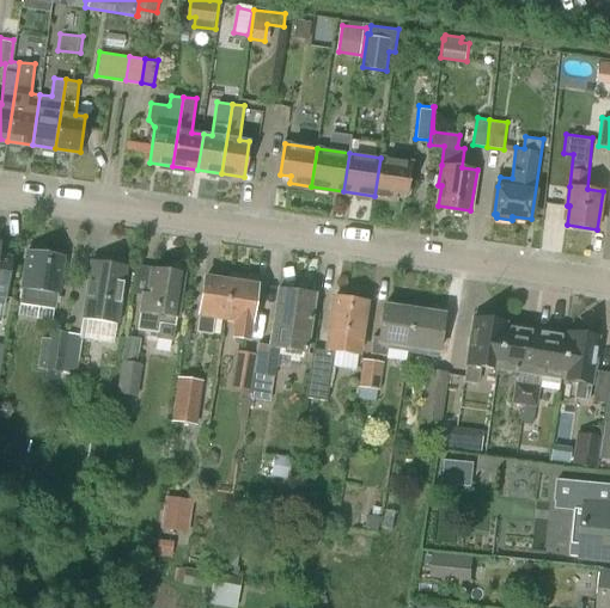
[(380,158),(374,196),(396,198),(397,191),(408,194),(413,163),(380,158)]
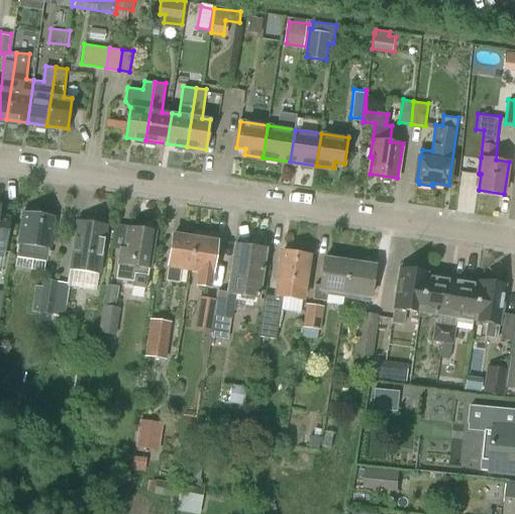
[(19,242),(17,255),(47,261),(55,216),(24,211),(19,242)]
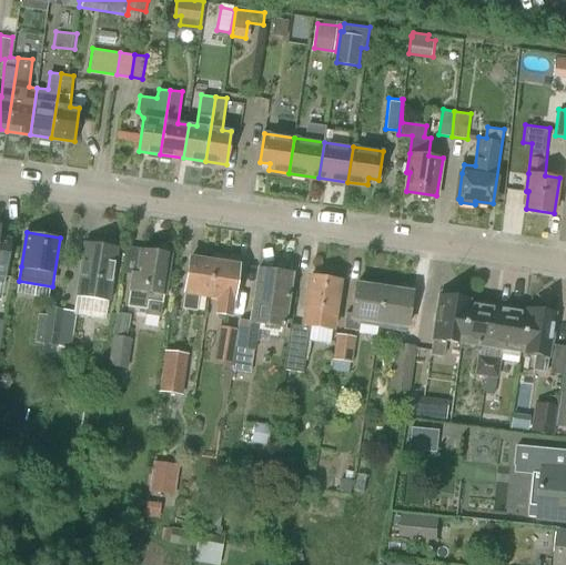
[(0,283),(6,284),(11,243),(0,241),(0,283)]
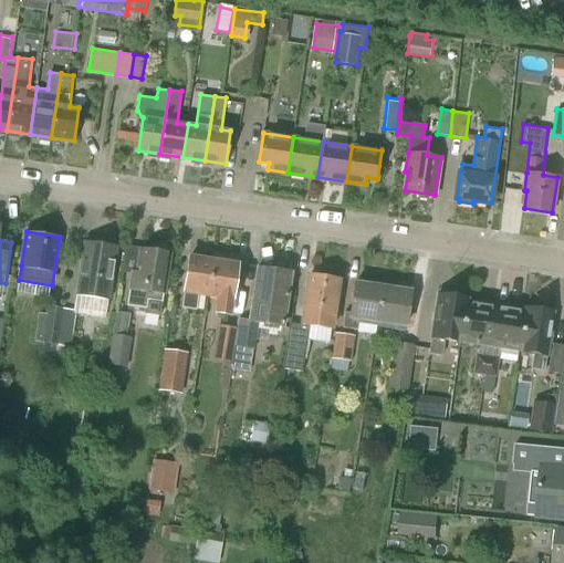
[(118,246),(85,241),(76,293),(110,299),(118,246)]
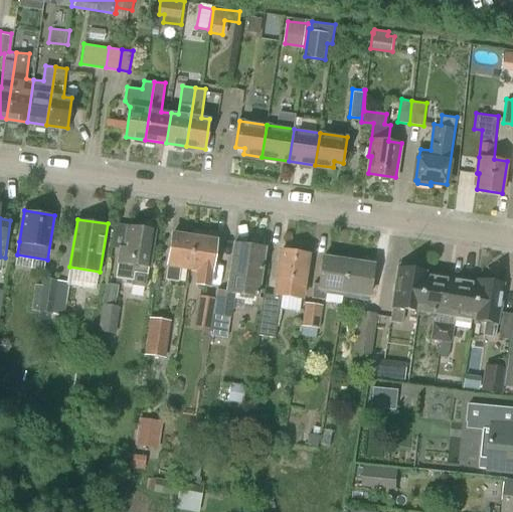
[(129,226),(125,247),(122,246),(117,278),(133,280),(132,284),(147,286),(155,230),(152,230),(150,226),(143,225),(139,228),(129,226)]
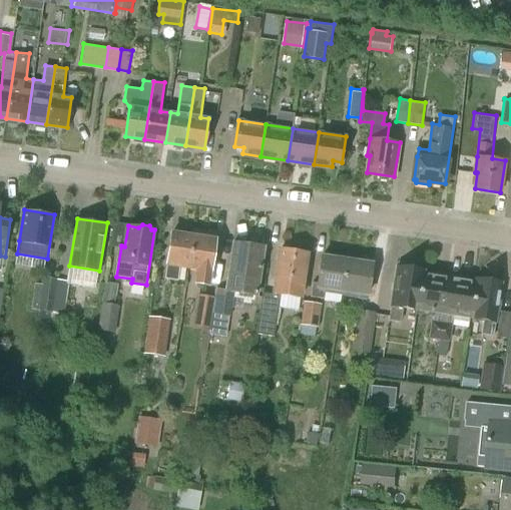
[(181,266),(189,267),(195,228),(194,228),(193,235),(171,232),(165,278),(178,280),(181,266)]
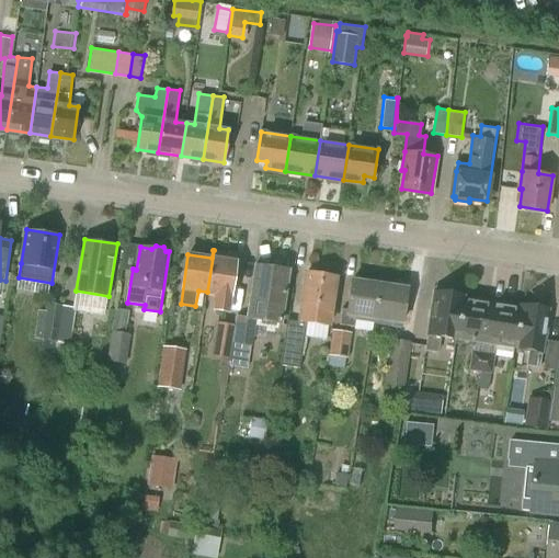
[(214,250),(207,292),(215,293),(213,309),(229,312),(237,262),(234,261),(235,253),(214,250)]
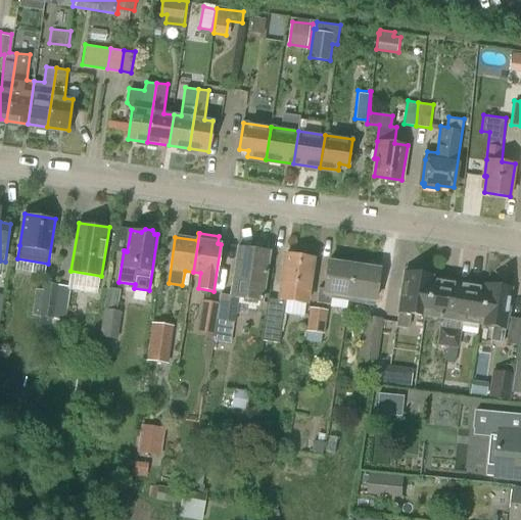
[(215,335),(214,338),(231,341),(239,296),(262,300),(270,251),(238,247),(231,295),(221,293),(219,301),(220,301),(215,335)]
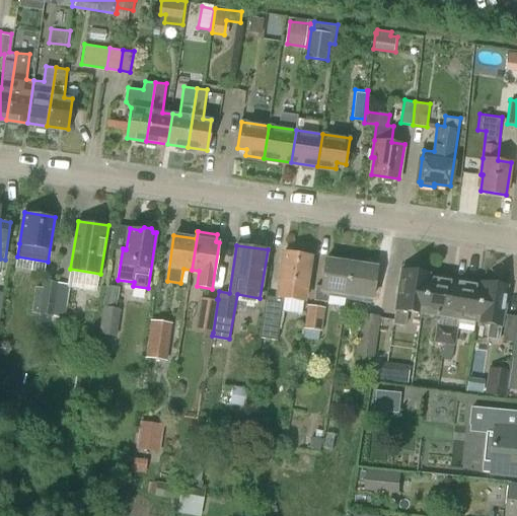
[(282,309),(303,313),(307,288),(311,255),(284,251),(279,283),(277,296),(266,295),(261,336),(278,339),(282,309)]
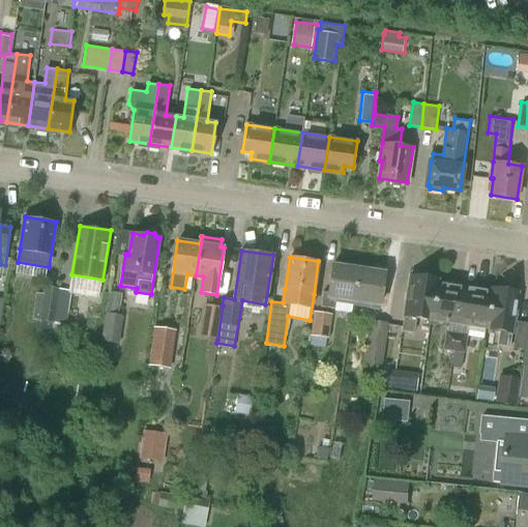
[(335,308),(338,298),(350,300),(354,267),(333,264),(329,292),(324,291),(322,305),(335,308)]
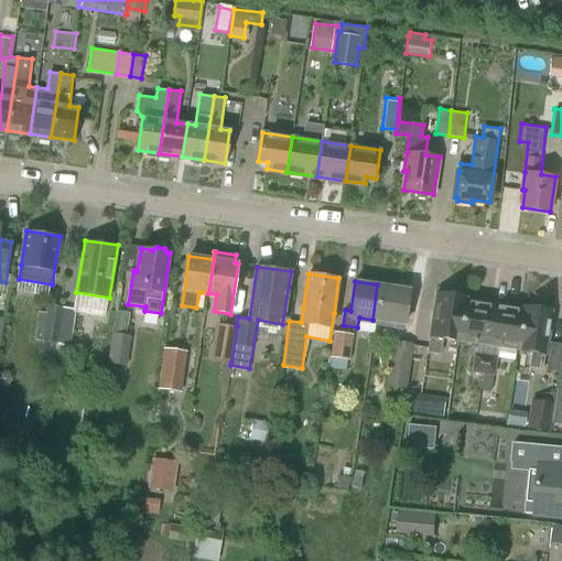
[(377,284),(373,320),(404,324),(410,289),(377,284)]
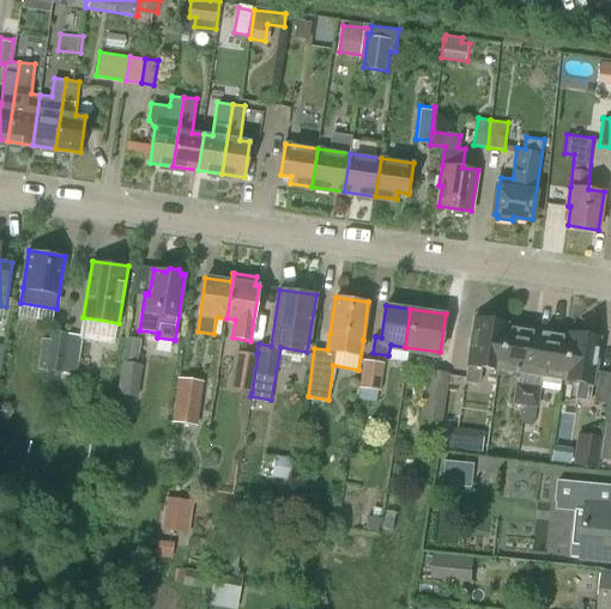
[(483,366),(494,367),(501,322),(476,318),(466,381),(481,383),(483,366)]
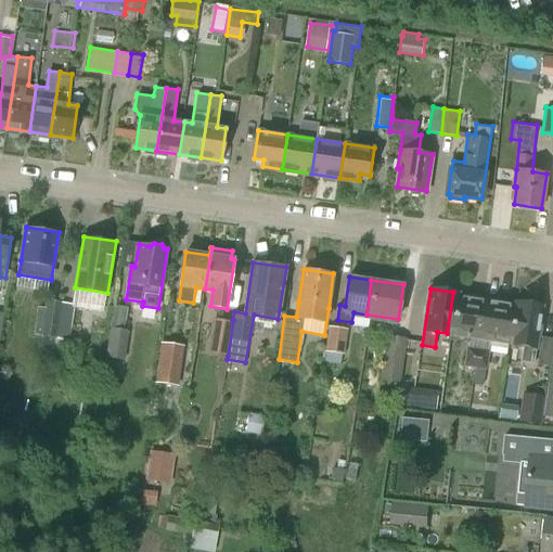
[(465,364),(473,366),(483,300),(459,297),(460,293),(453,292),(447,333),(468,336),(465,364)]
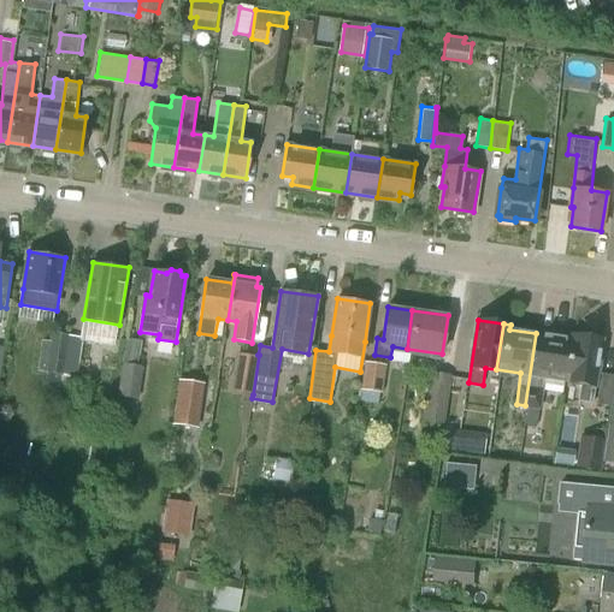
[(64,373),(70,334),(51,332),(51,339),(42,338),(37,369),(47,370),(46,380),(60,382),(62,373),(64,373)]
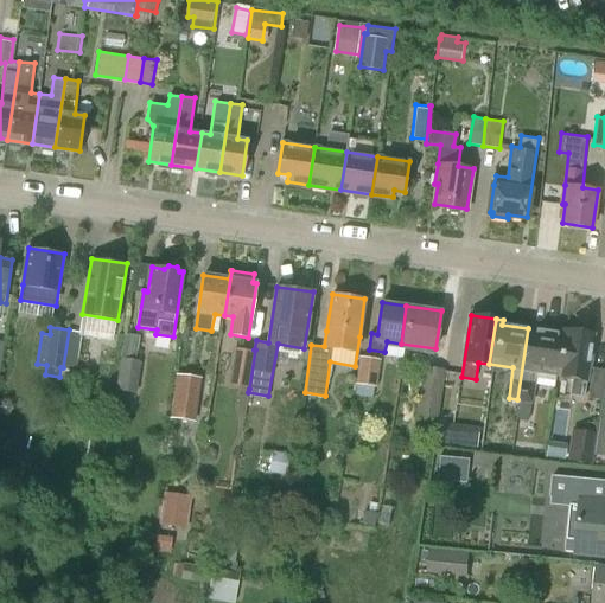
[(528,328),(517,399),(533,402),(537,371),(555,373),(561,334),(528,328)]
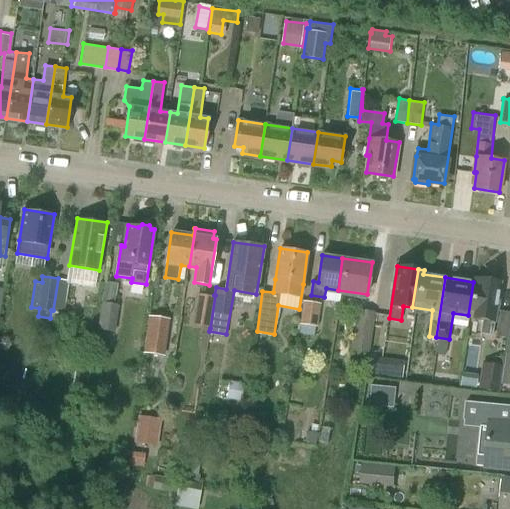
[(69,279),(58,278),(53,310),(65,312),(69,279)]
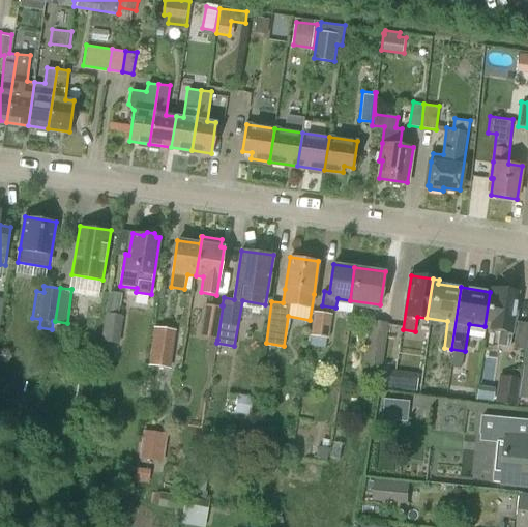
[(491,292),(490,292),(485,326),(500,329),(498,345),(510,347),(512,331),(518,292),(491,288),(491,292)]
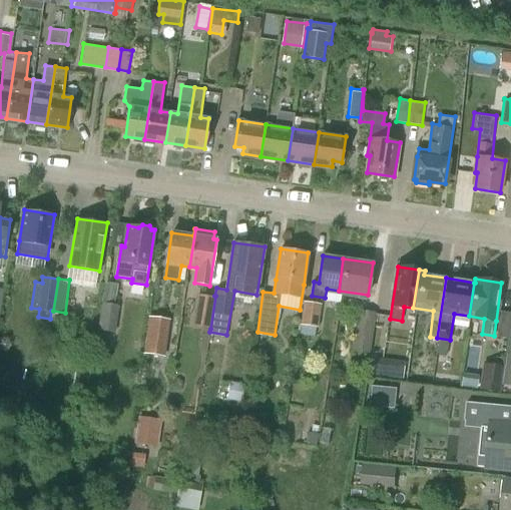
[(99,330),(116,332),(120,304),(115,303),(119,283),(106,281),(99,330)]
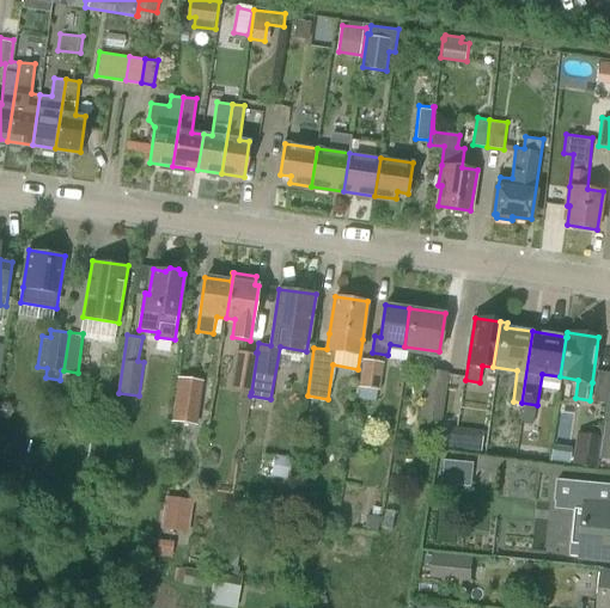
[(229,388),(251,392),(257,352),(256,352),(236,349),(229,388)]
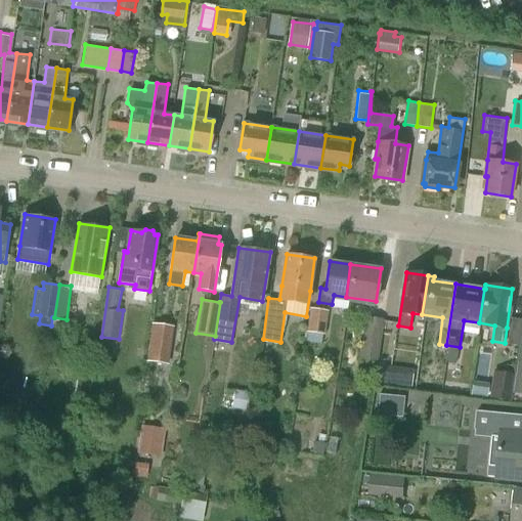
[(308,332),(324,334),(329,310),(311,308),(308,332)]
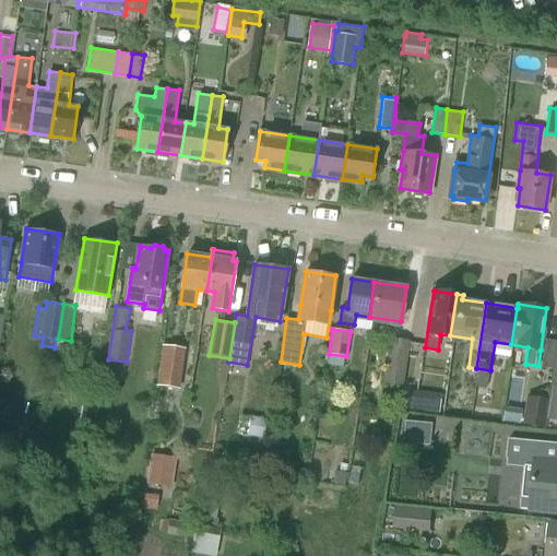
[(411,339),(391,335),(384,381),(403,385),(411,339)]
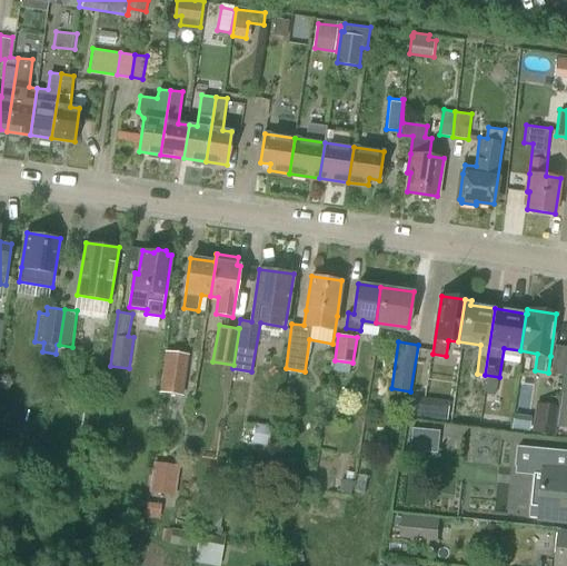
[(189,353),(166,349),(160,391),(183,395),(189,353)]
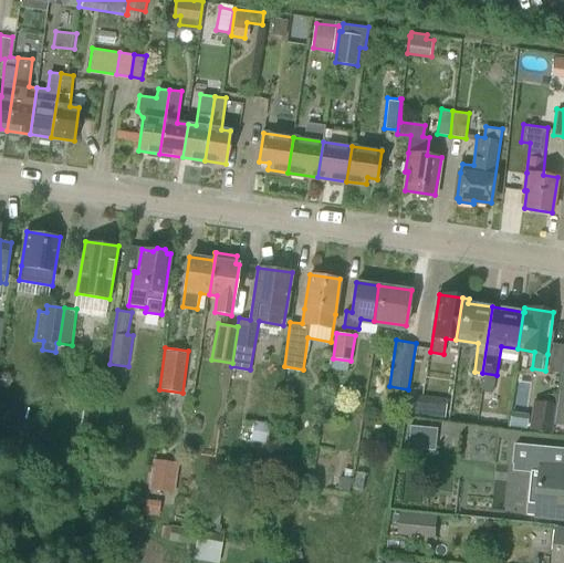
[(41,393),(52,395),(55,377),(43,375),(41,393)]
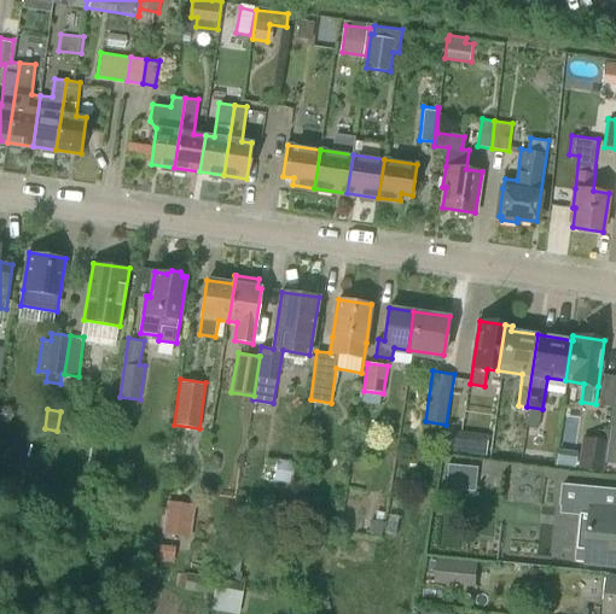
[(582,434),(579,468),(603,472),(608,438),(582,434)]
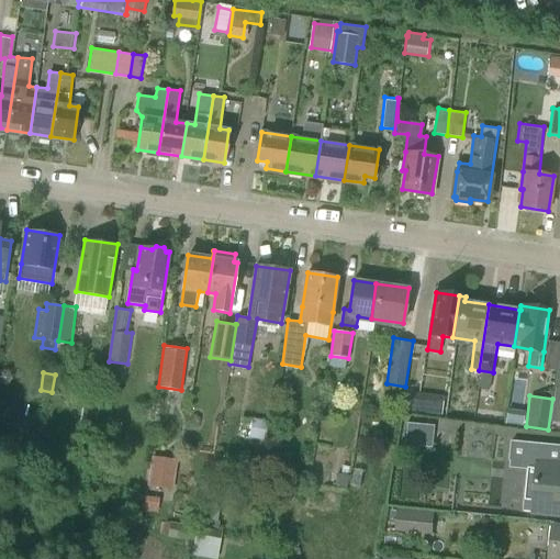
[(414,411),(446,412),(446,399),(414,399),(414,411)]
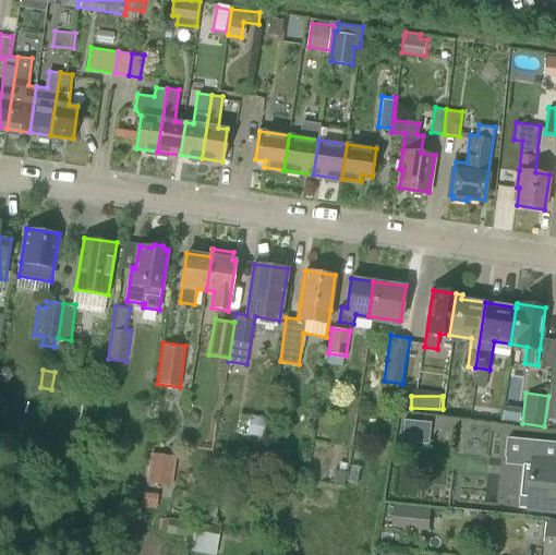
[(408,441),(433,441),(433,418),(408,418),(408,441)]
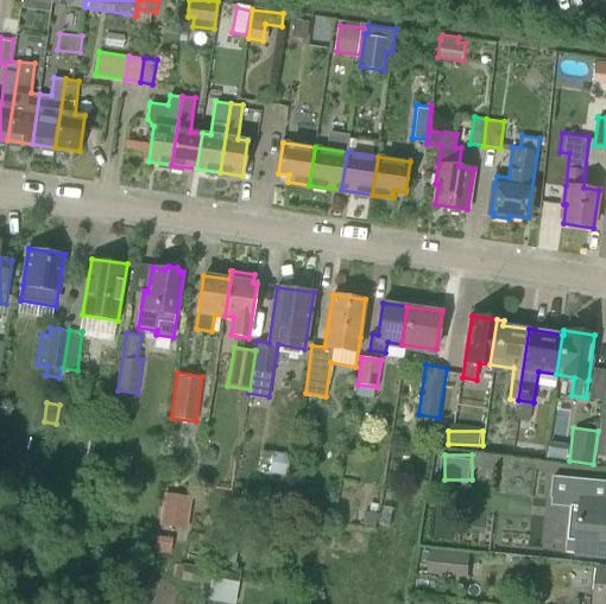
[(574,498),(568,550),(605,554),(605,478),(555,474),(553,496),(574,498)]
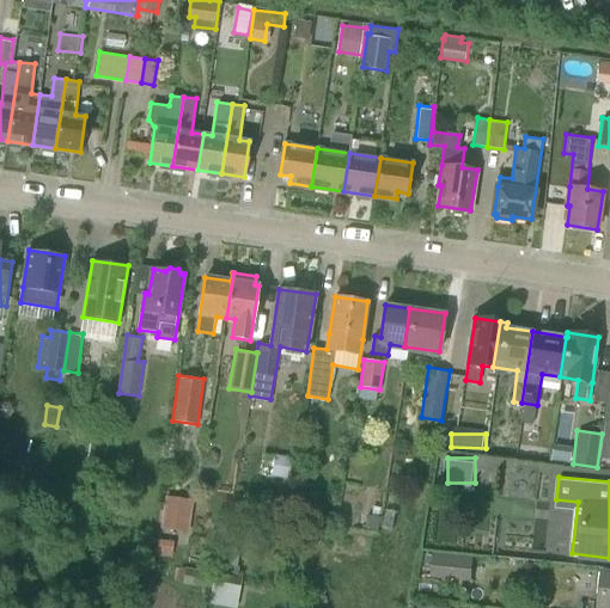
[(166,495),(162,527),(190,530),(195,498),(166,495)]
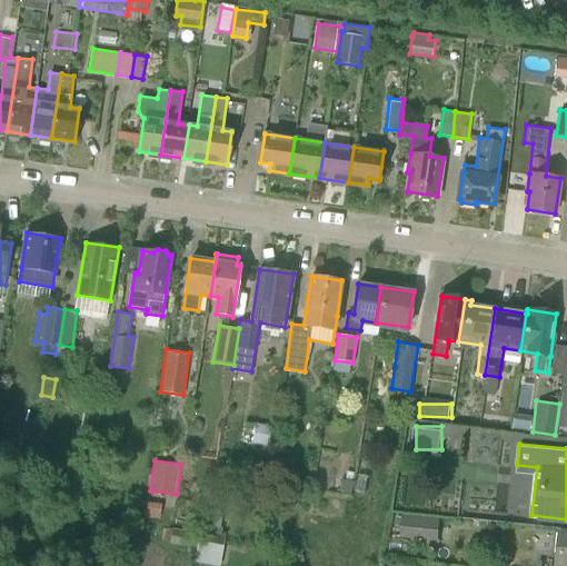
[(403,536),(439,539),(441,516),(405,513),(403,536)]
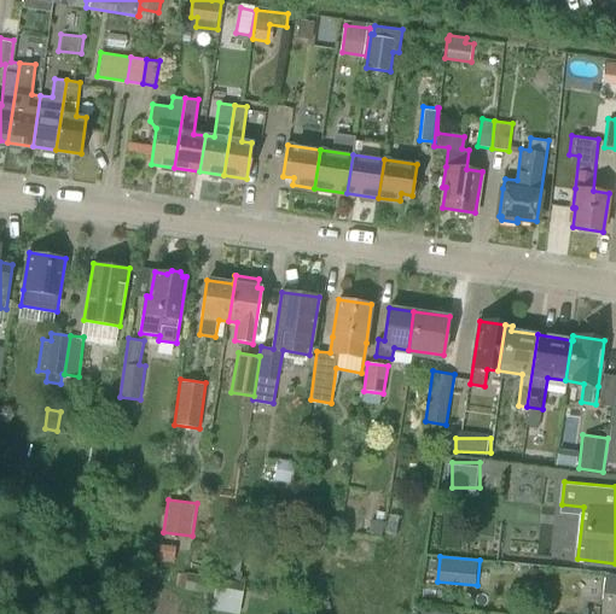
[(189,572),(186,588),(243,596),(245,580),(189,572)]
